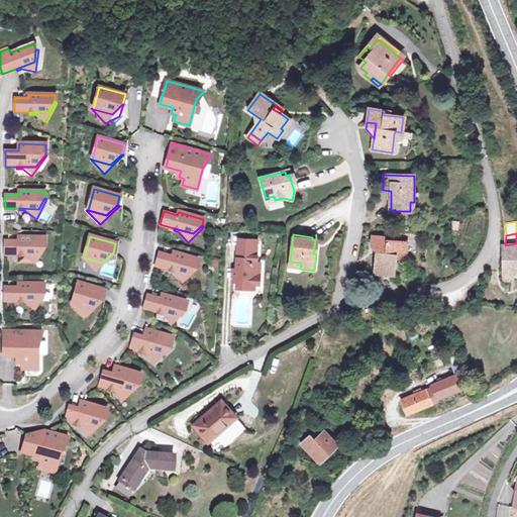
[(388,238),(372,236),(371,250),(377,251),(375,274),(393,275),(395,252),(405,253),(406,243),(388,241),(388,238)]
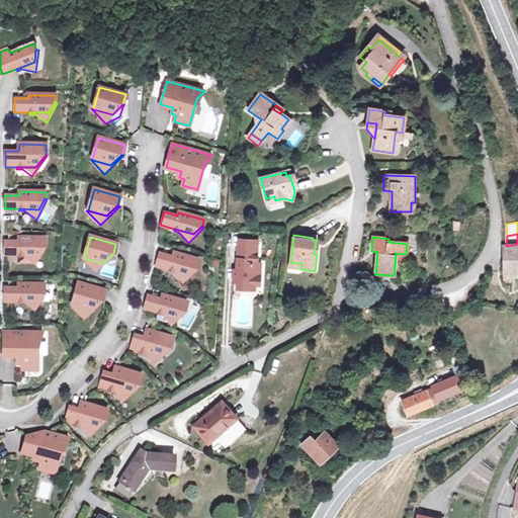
[(18,241),(4,241),(4,255),(19,255),(38,255),(45,245),(45,244),(45,238),(18,238),(18,241)]
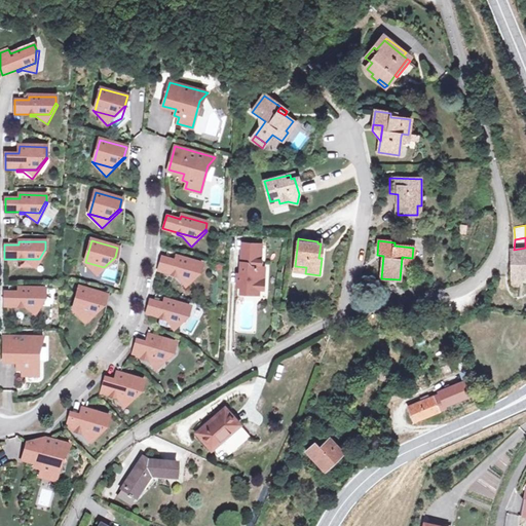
[(236,274),(235,283),(240,283),(240,287),(239,294),(249,294),(249,291),(258,291),(259,282),(263,283),(264,267),(259,267),(260,246),(242,243),(241,263),(240,263),(239,275),(236,274)]
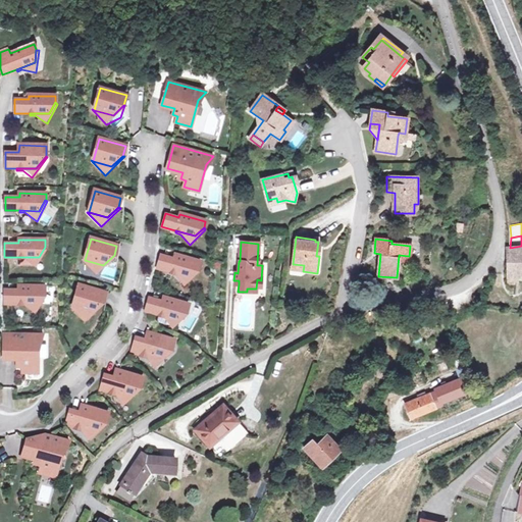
[(507,248),(508,275),(516,275),(521,275),(521,246),(510,248),(507,248)]
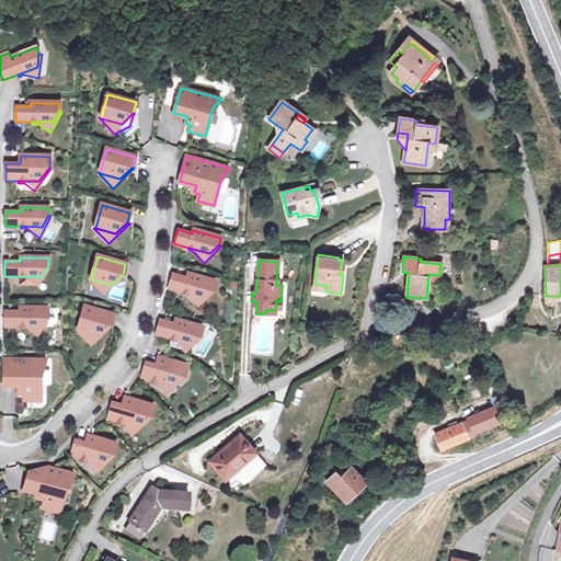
[(50,266),(48,265),(42,276),(21,276),(21,278),(26,278),(39,287),(50,266)]
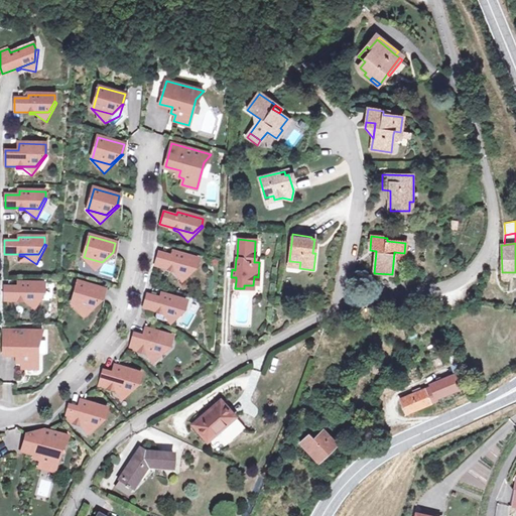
[(84,257),(82,257),(96,271),(115,253),(113,252),(102,262),(84,257)]
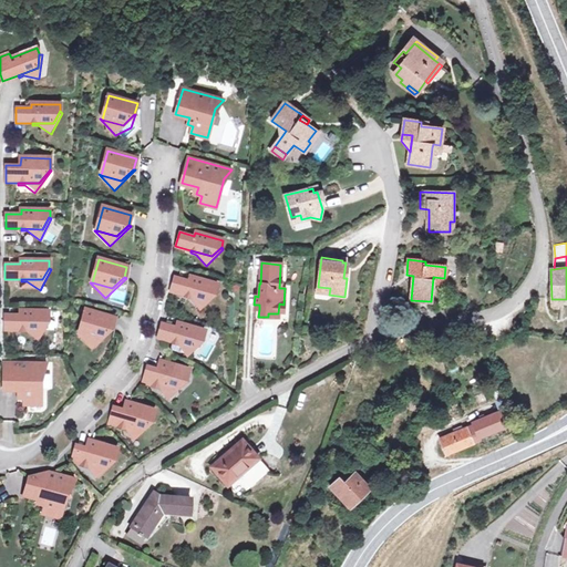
[(189,280),(174,277),(171,291),(185,295),(206,301),(216,291),(218,285),(189,277),(189,280)]
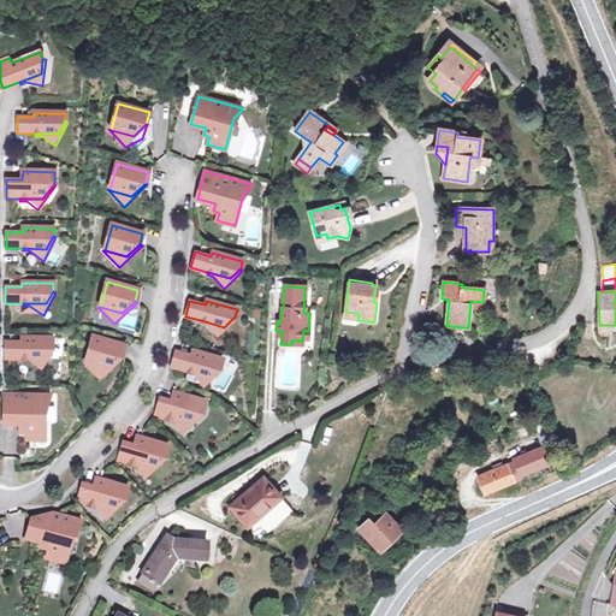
[(224,327),(201,320),(201,323),(207,325),(218,338),(236,319),(235,317),(224,327)]
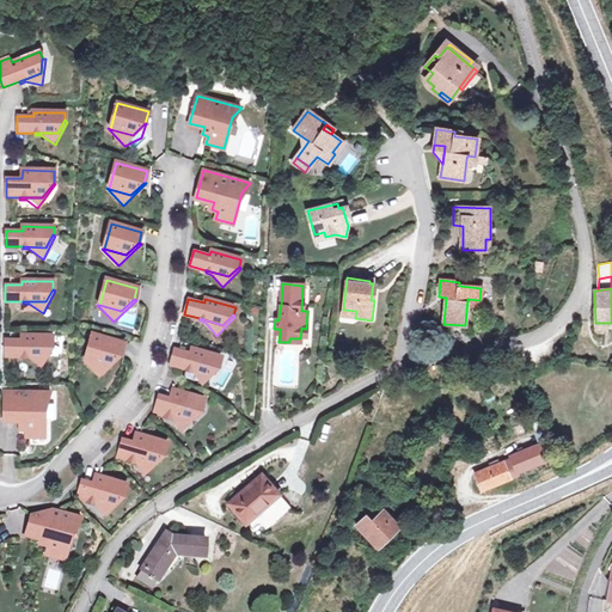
[(604,334),(605,323),(595,323),(595,332),(604,334)]
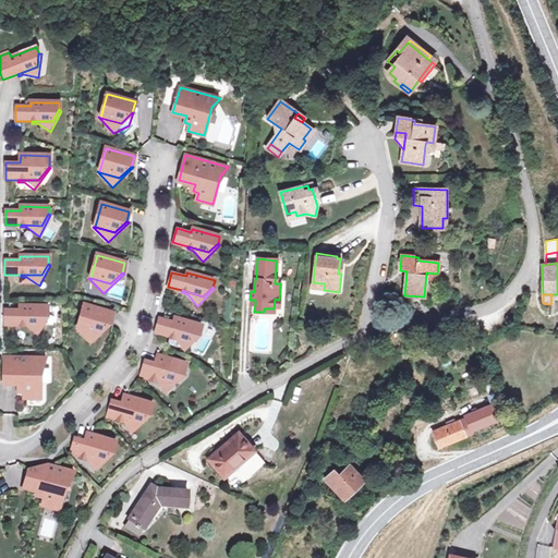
[(264,308),(264,312),(278,313),(279,300),(275,299),(274,308),(264,308)]
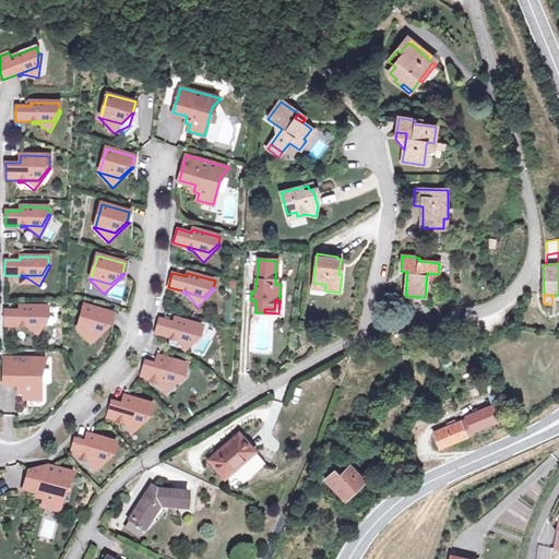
[(353,304),(351,312),(360,313),(361,305),(353,304)]
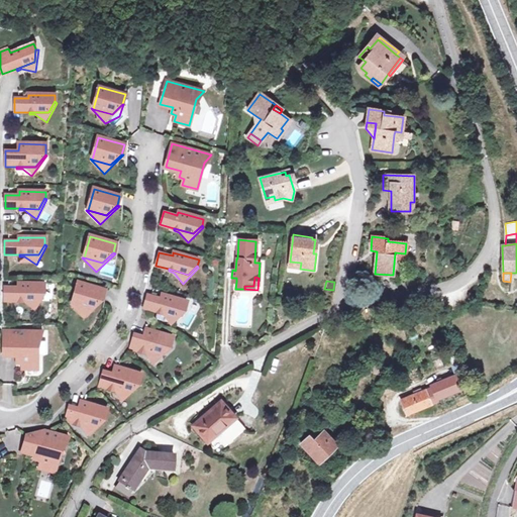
[(104,290),(78,283),(72,305),(91,310),(101,300),(104,290)]
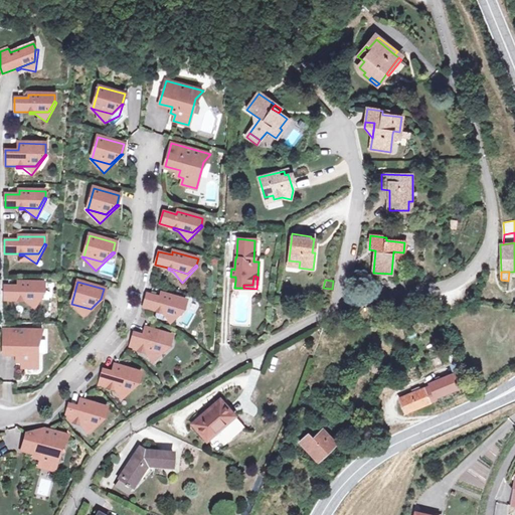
[(18,286),(4,286),(4,300),(18,300),(38,300),(44,290),(44,289),(44,283),(18,283),(18,286)]
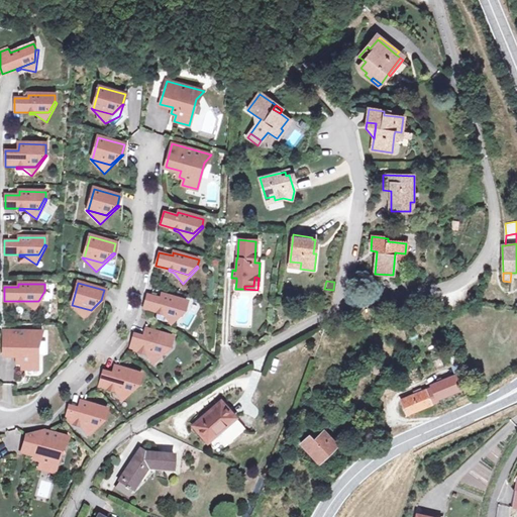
[(46,292),(44,291),(38,301),(18,301),(18,303),(24,303),(35,311),(46,292)]
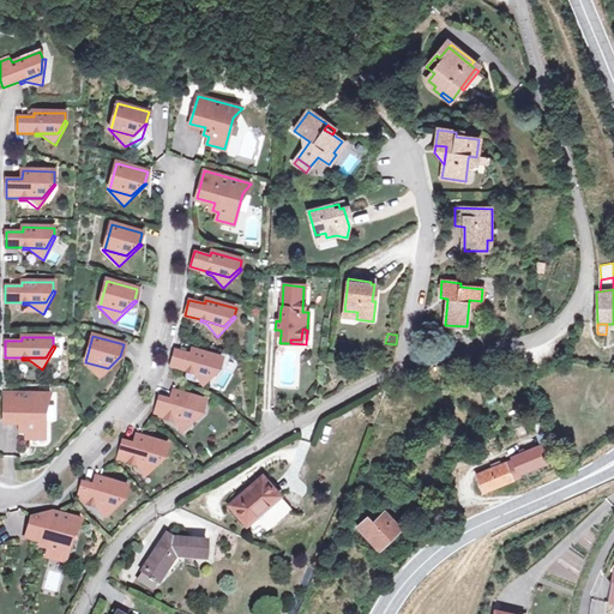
[(191,354),(175,350),(170,366),(187,371),(209,375),(220,366),(222,359),(192,350),(191,354)]
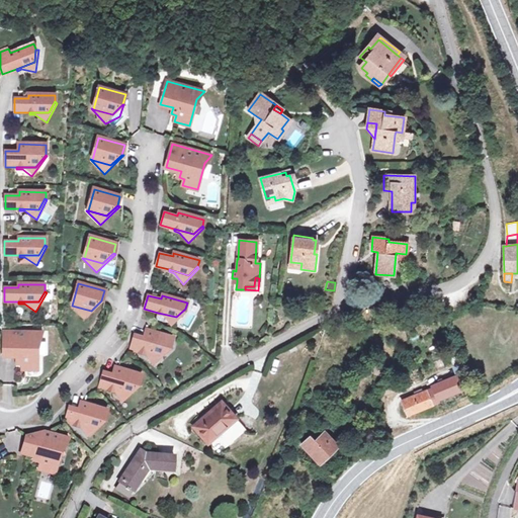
[(72,306),(71,305),(84,320),(104,300),(101,300),(91,311),(72,306)]
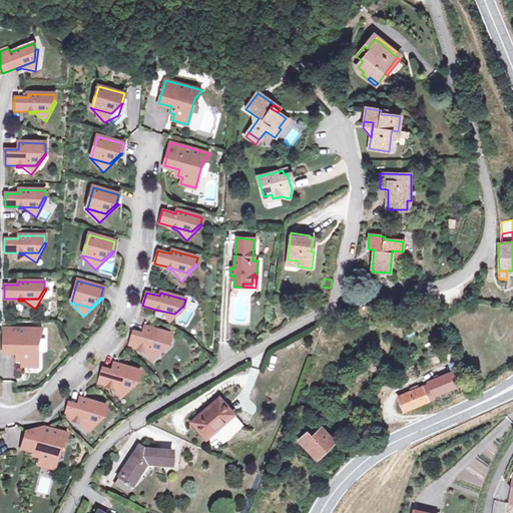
[(174,314),(156,310),(155,311),(161,313),(170,324),(185,308),(183,306),(174,314)]
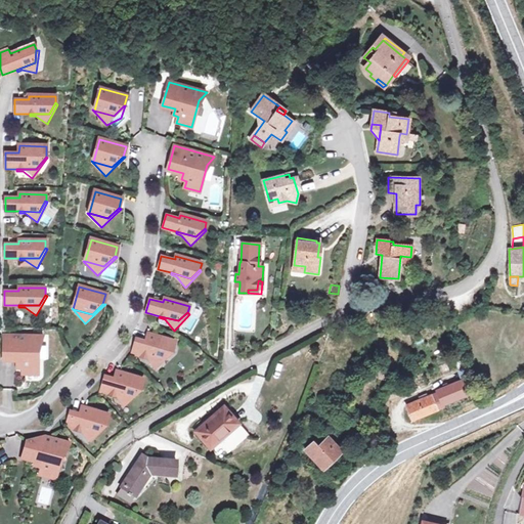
[(146,341),(136,338),(132,353),(142,356),(161,361),(171,352),(172,351),(174,342),(148,335),(146,341)]
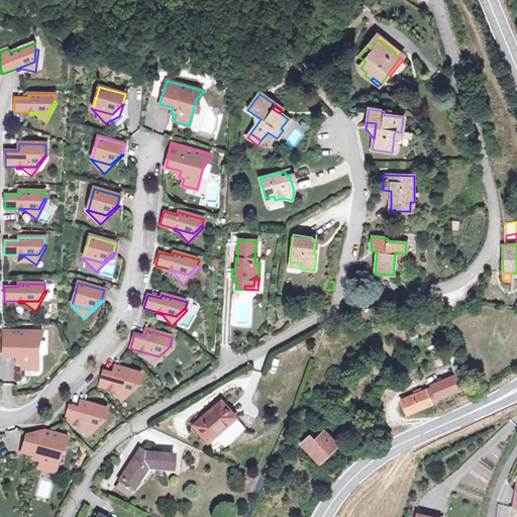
[(42,331),(4,331),(4,355),(17,355),(17,362),(22,362),(22,368),(37,368),(37,340),(42,331)]
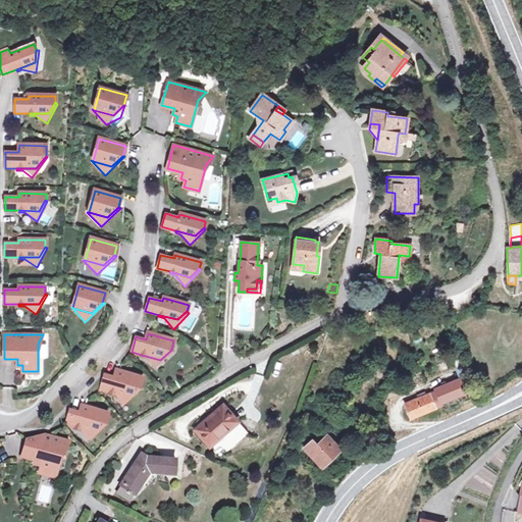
[(457,348),(449,351),(456,368),(464,365),(457,348)]
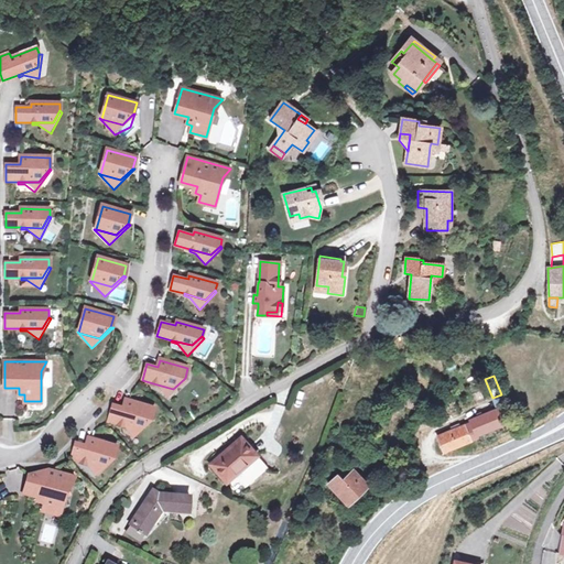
[(186,380),(184,379),(173,389),(153,383),(153,386),(159,388),(166,398),(186,380)]
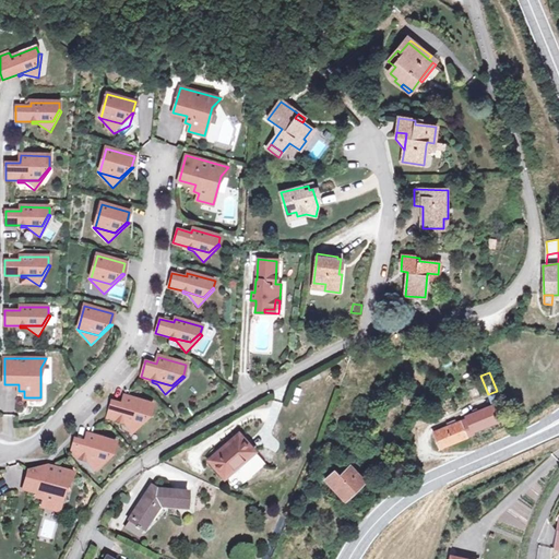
[(111,401),(107,417),(118,420),(139,426),(150,415),(153,405),(125,396),(122,403),(111,401)]
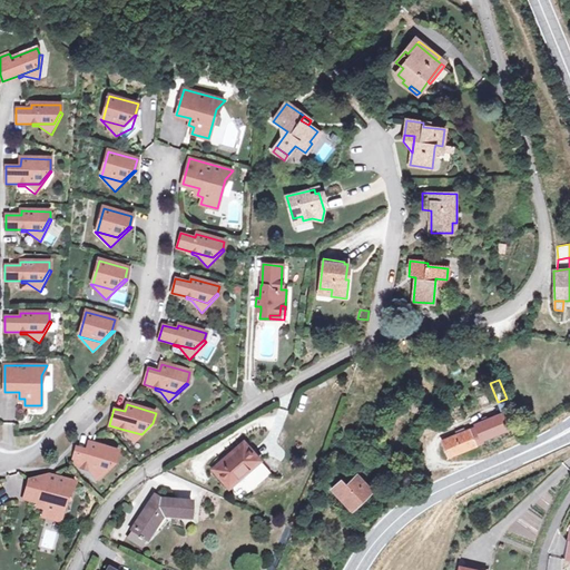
[(482,440),(509,429),(502,413),(475,424),(477,426),(442,440),(449,457),(483,442),(482,440)]
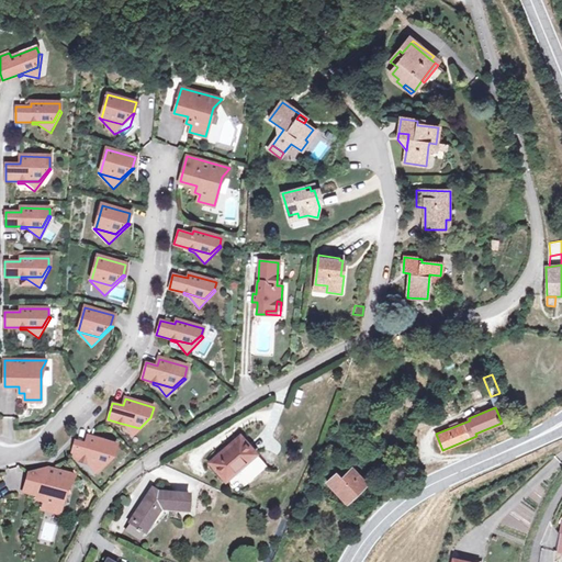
[(438,412),(426,417),(429,426),(442,419),(438,412)]
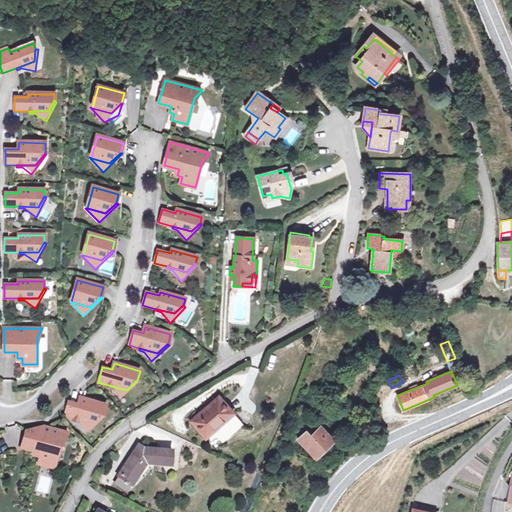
[(127,390),(108,385),(108,387),(113,388),(120,398),(138,382),(137,380),(127,390)]
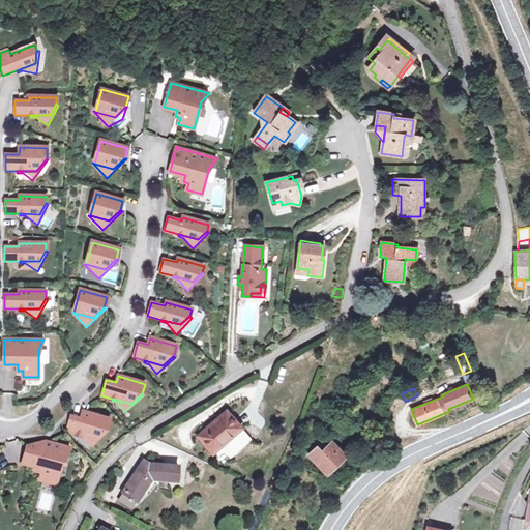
[(81,418),(70,415),(66,431),(77,434),(96,439),(107,429),(110,419),(83,411),(81,418)]
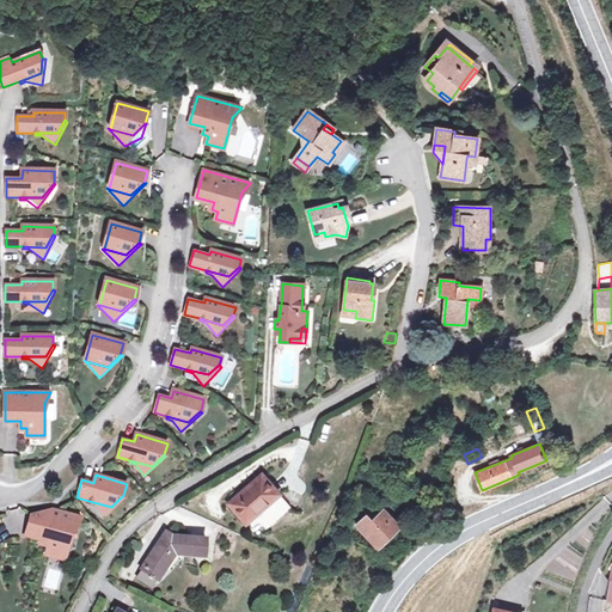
[(262,475),(230,503),(244,520),(262,505),(263,507),(280,494),(262,475)]
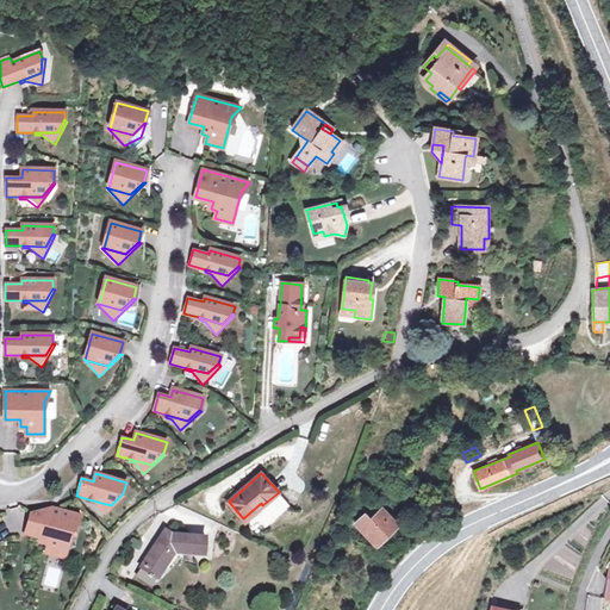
[(111,505),(88,499),(88,502),(95,504),(104,515),(124,496),(123,493),(111,505)]
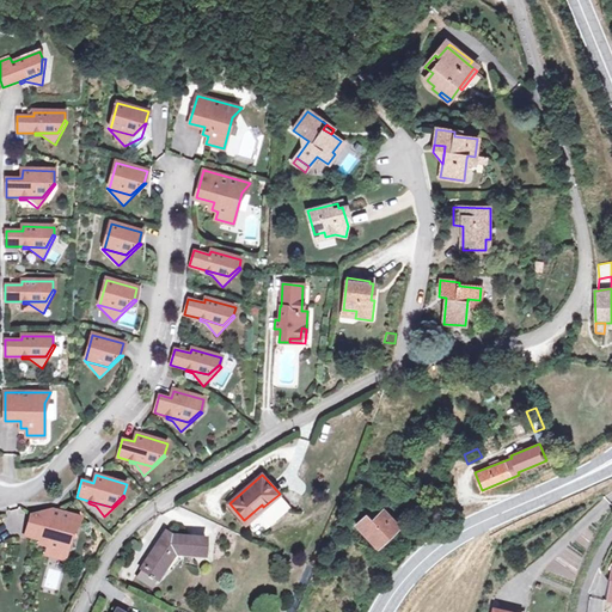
[(79,518),(31,505),(22,539),(44,545),(42,556),(67,563),(79,518)]
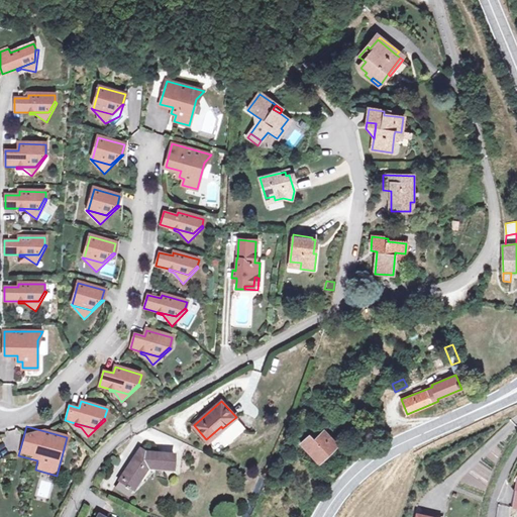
[(313,440),(309,435),(301,443),(320,461),(337,444),(325,431),(320,436),(319,435),(313,440)]
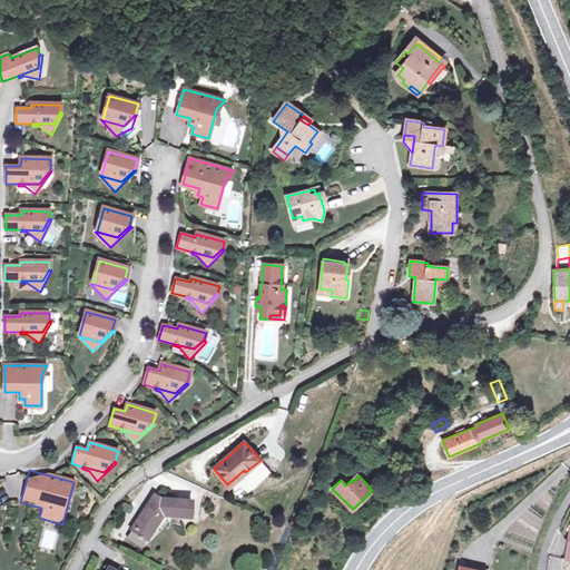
[(131,530),(147,540),(154,529),(153,529),(163,514),(190,517),(193,501),(163,499),(163,500),(155,494),(131,530)]
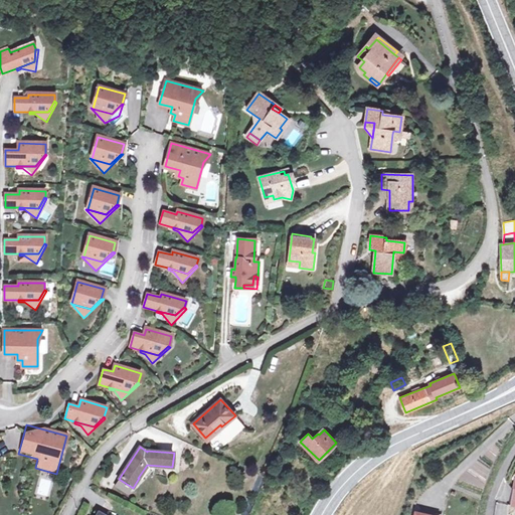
[(279,485),(284,475),(271,469),(266,479),(279,485)]
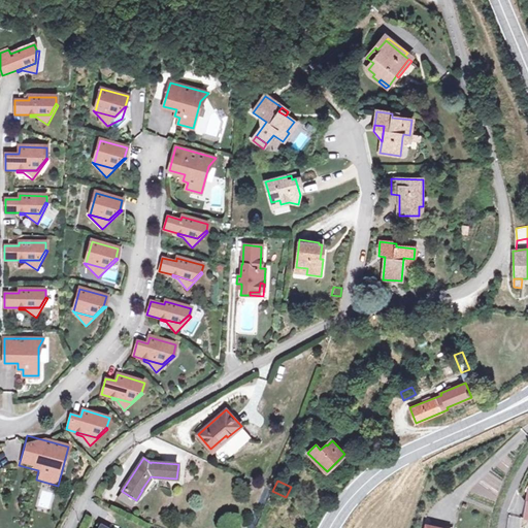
[(131,508),(136,500),(122,491),(117,499),(131,508)]
